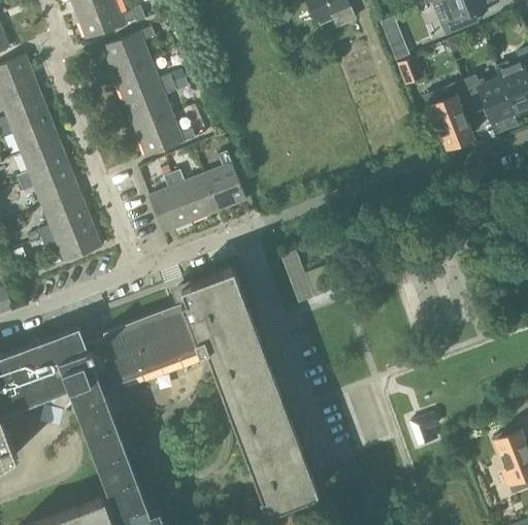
[(69,0),(74,12),(105,0),(69,0)]
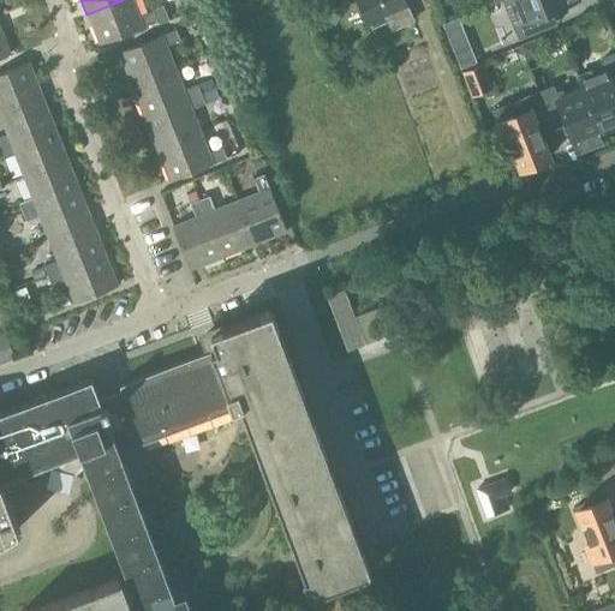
[(138,19),(130,0),(123,0),(87,15),(100,47),(156,25),(157,28),(168,24),(162,9),(151,13),(138,19)]
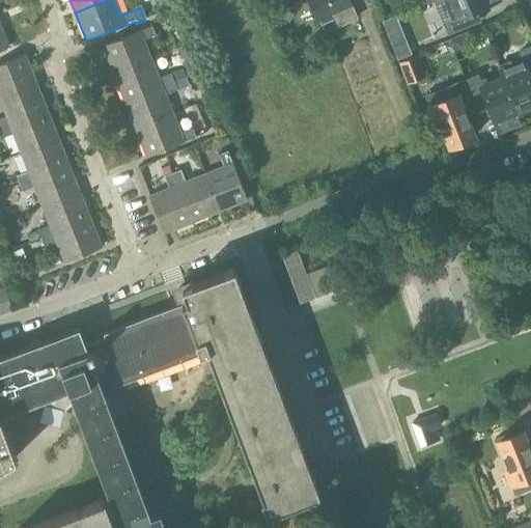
[(335,22),(338,29),(358,21),(347,0),(306,0),(319,28),(335,22)]
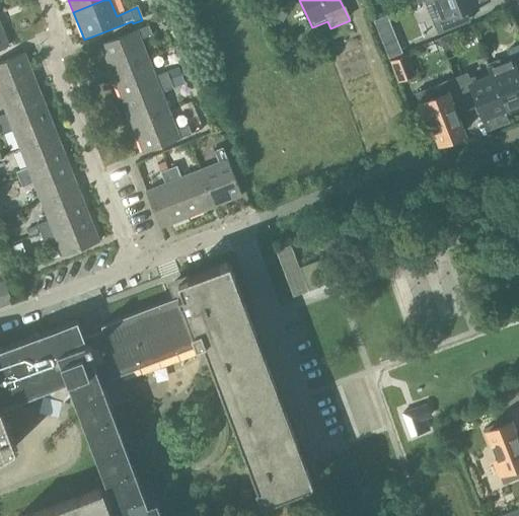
[(369,0),(367,1),(373,15),(408,2),(406,0),(369,0)]
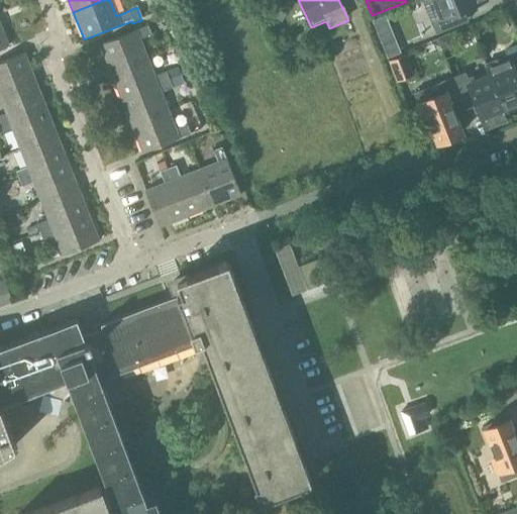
[(424,0),(423,1),(423,2),(436,35),(460,25),(455,13),(483,3),(481,0),(424,0)]
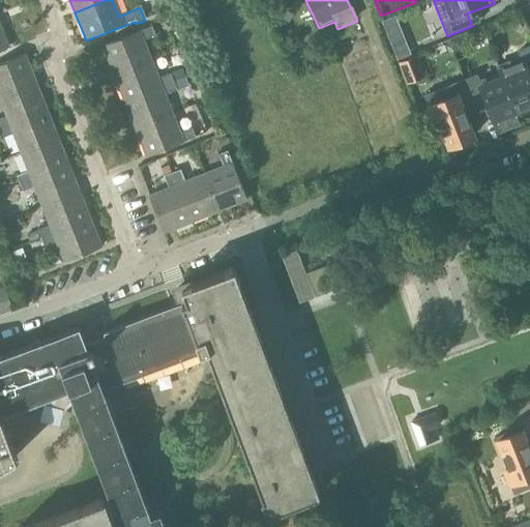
[(382,24),(396,59),(409,54),(395,19),(382,24)]
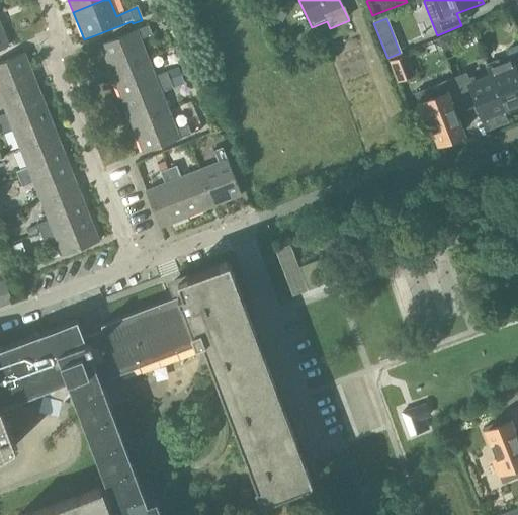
[(0,27),(0,52),(8,49),(0,27)]
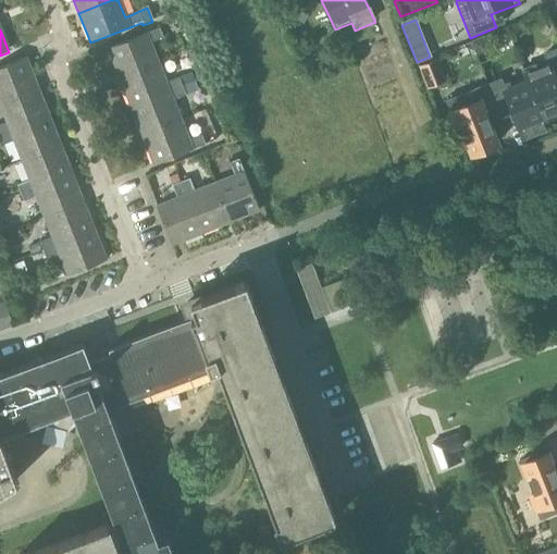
[(108,51),(120,79),(159,64),(150,45),(163,39),(160,31),(108,51)]
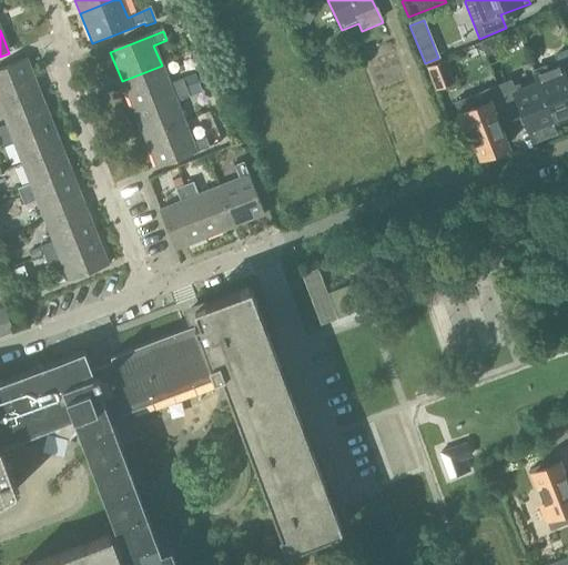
[(485,59),(494,56),(496,49),(493,41),(480,47),(485,59)]
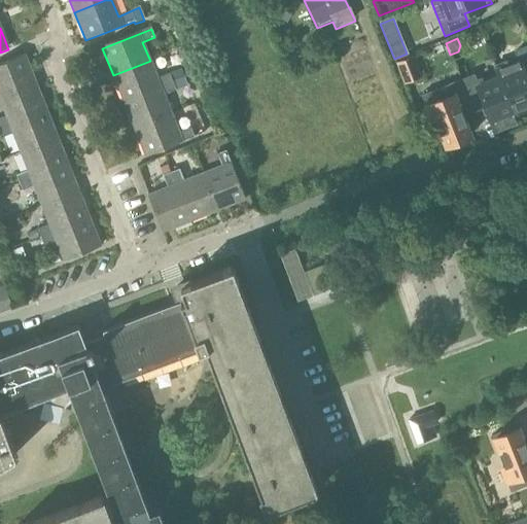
[(514,114),(515,113),(526,108),(526,80),(526,77),(526,76),(526,48),(516,54),(518,60),(506,64),(495,69),(497,75),(498,74),(514,114)]
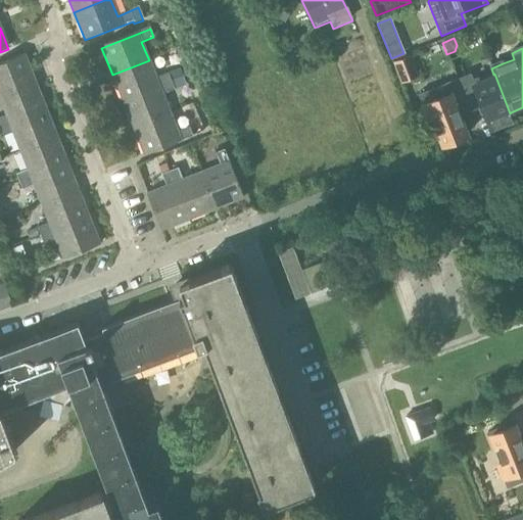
[(0,97),(36,84),(25,56),(0,65),(0,97)]
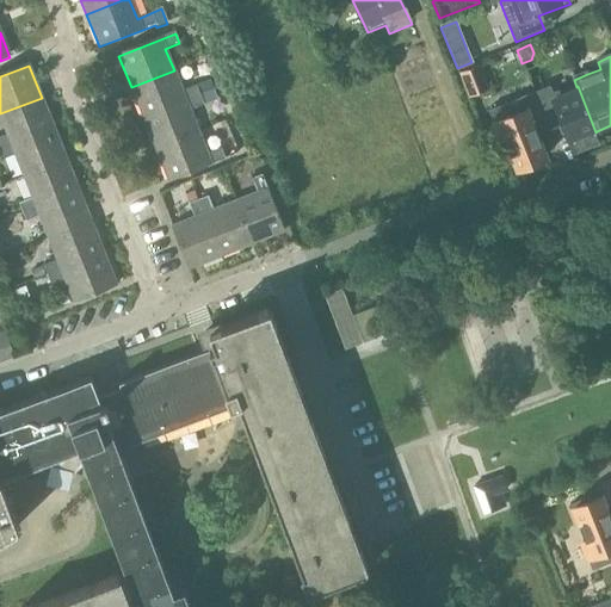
[(461,75),(469,98),(487,91),(479,69),(461,75)]
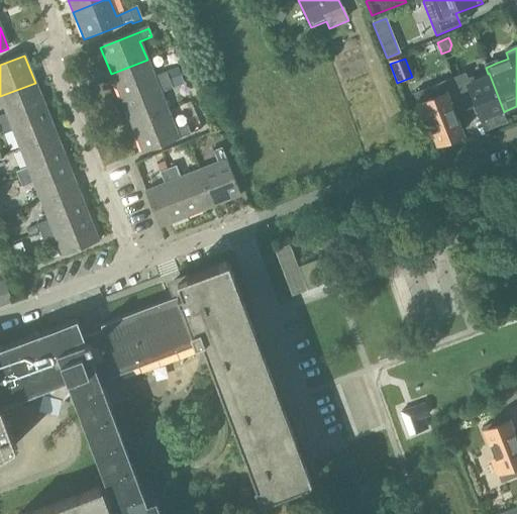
[(121,101),(169,82),(169,81),(166,74),(154,79),(147,60),(111,74),(121,101)]
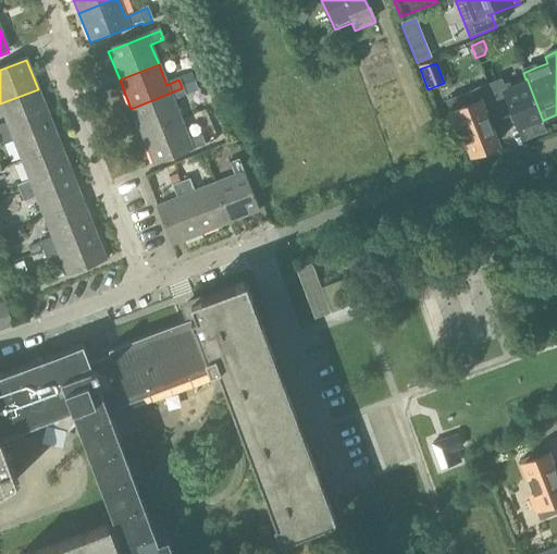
[(192,74),(178,78),(178,79),(182,87),(195,82),(192,74)]
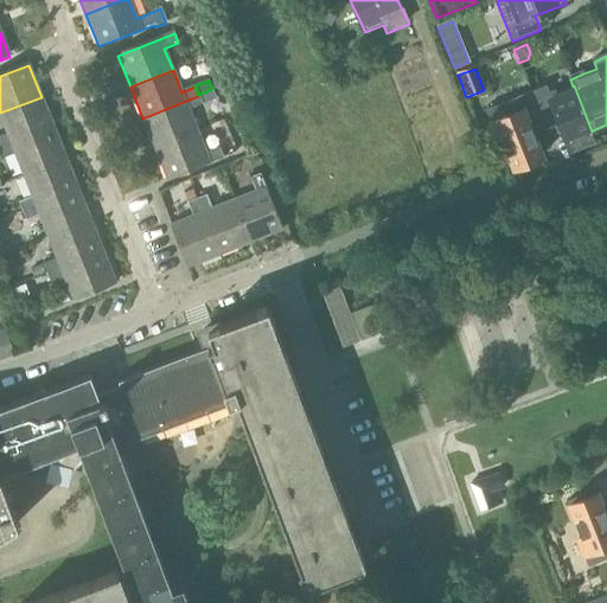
[(596,139),(593,130),(592,132),(574,85),(573,87),(557,92),(548,96),(545,89),(531,95),(543,122),(556,117),(569,149),(573,147),(574,151),(593,142),(592,140),(596,139)]
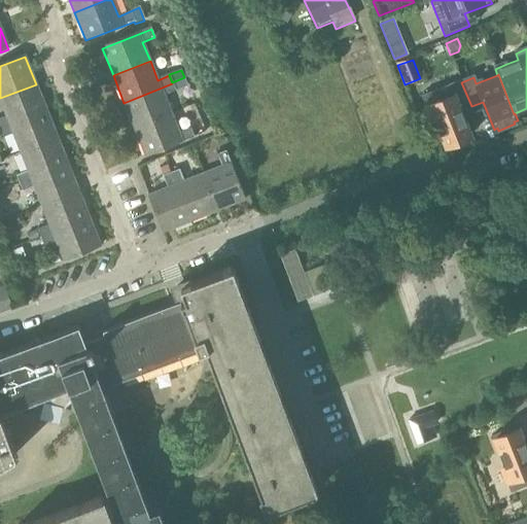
[(184,79),(172,83),(176,92),(187,88),(184,79)]
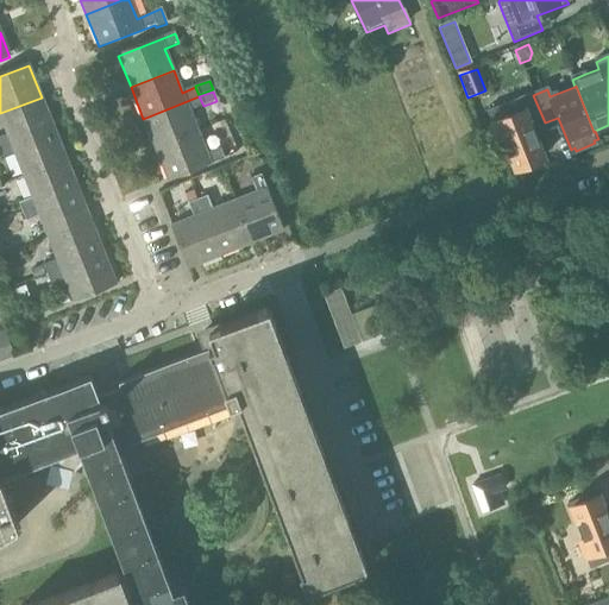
[(514,175),(534,166),(533,163),(534,163),(544,159),(531,128),(545,123),(533,95),(489,113),(500,139),(503,138),(509,153),(507,155),(514,175)]
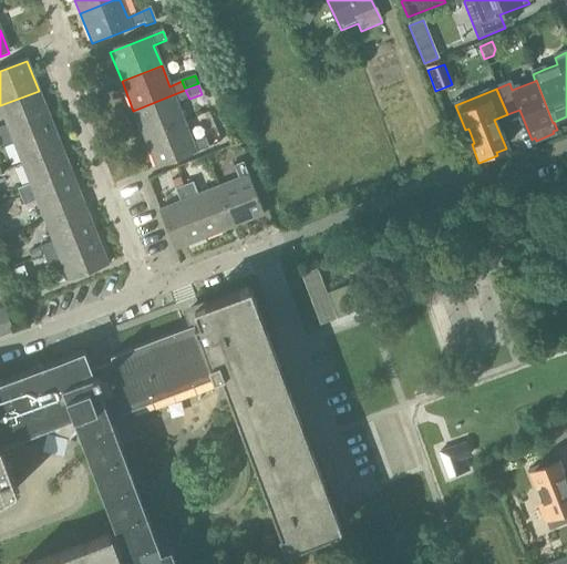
[(133,111),(145,140),(185,124),(176,104),(189,99),(185,90),(133,111)]
